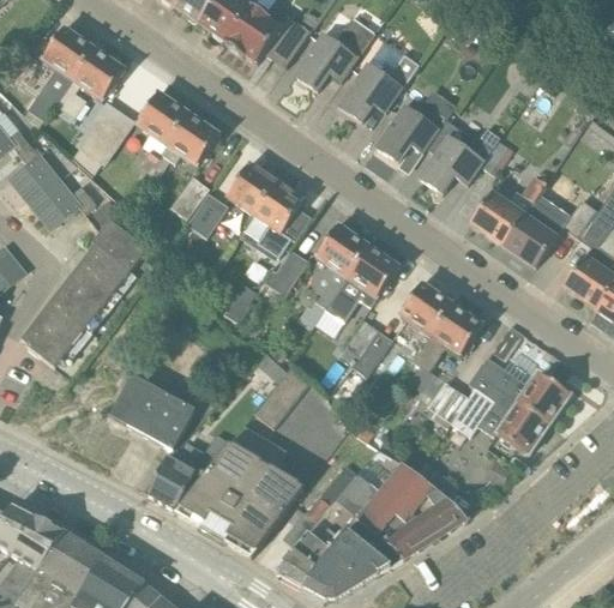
[(175,0),(173,4),(199,22),(214,0),(175,0)]
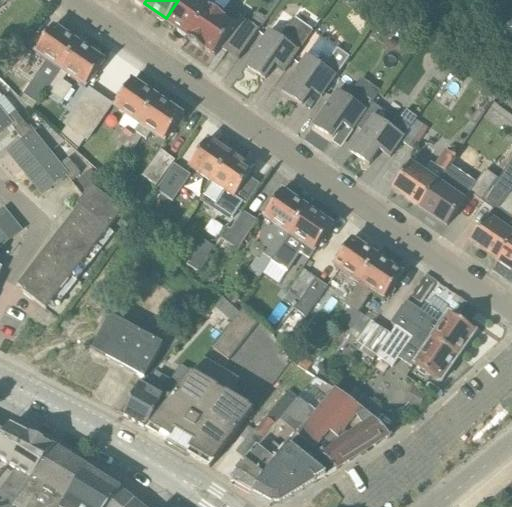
[(178,0),(166,18),(182,29),(182,31),(186,34),(187,33),(189,34),(210,3),(207,2),(207,0),(178,0)]
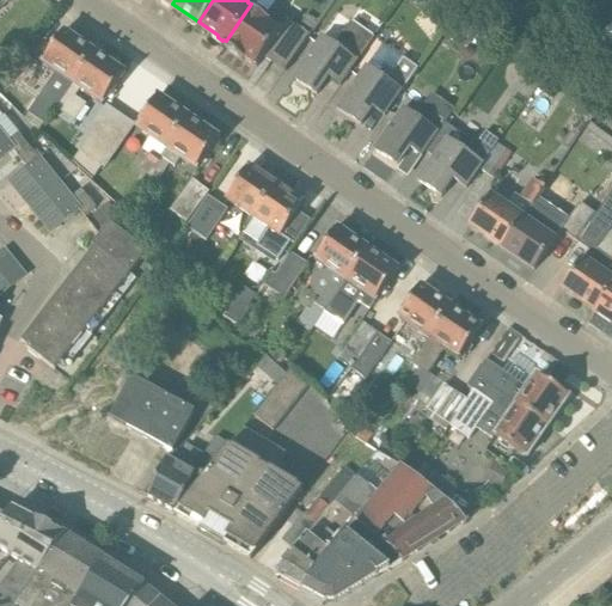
[(430,0),(423,11),(436,20),(445,7),(434,0),(430,0)]
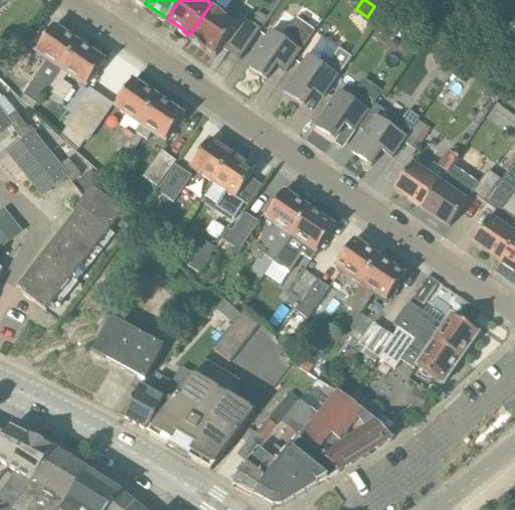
[(238,56),(239,57),(269,15),(263,11),(259,8),(250,19),(242,13),(236,21),(211,3),(190,34),(188,36),(204,47),(205,45),(216,52),(224,41),(240,53),(238,56)]
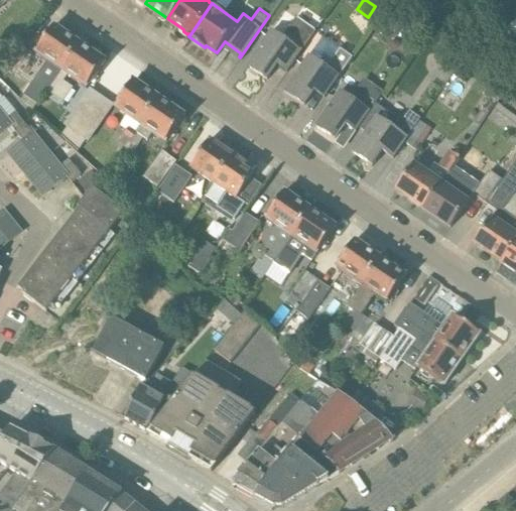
[(259,45),(247,62),(267,76),(276,62),(286,69),(290,62),(301,47),(302,46),(315,27),(295,13),(281,33),(272,26),(259,45)]
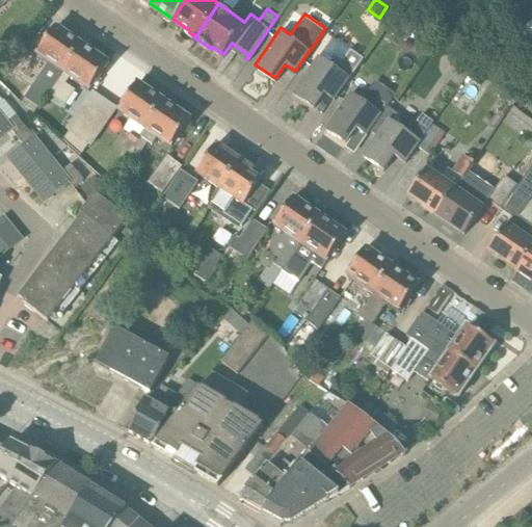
[(48,60),(25,94),(38,103),(45,94),(46,95),(49,89),(82,42),(56,23),(44,41),(37,50),(36,49),(34,52),(48,60)]
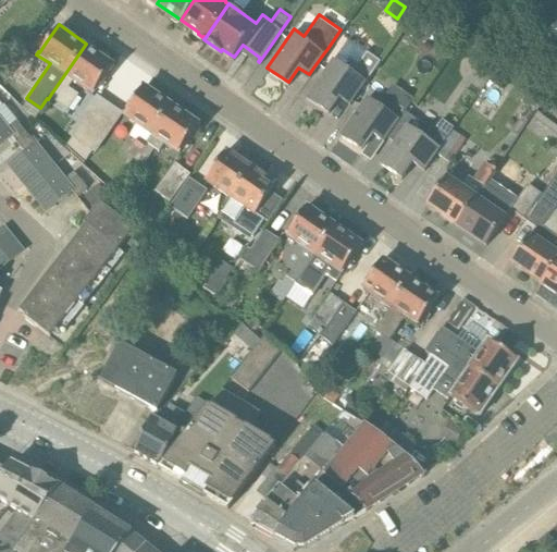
[(320,77),(307,95),(329,110),(339,95),(349,102),(354,96),(367,78),(372,70),(381,58),(367,48),(349,36),(335,57),(334,57),(320,77)]
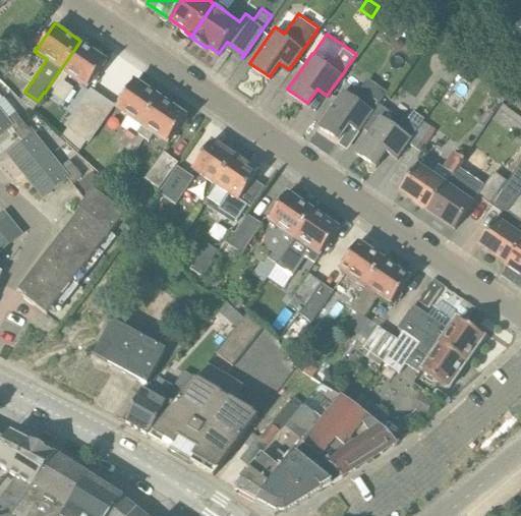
[(90,84),(89,83),(106,58),(80,41),(48,88),(63,99),(73,86),(63,78),(67,73),(88,88),(90,84)]
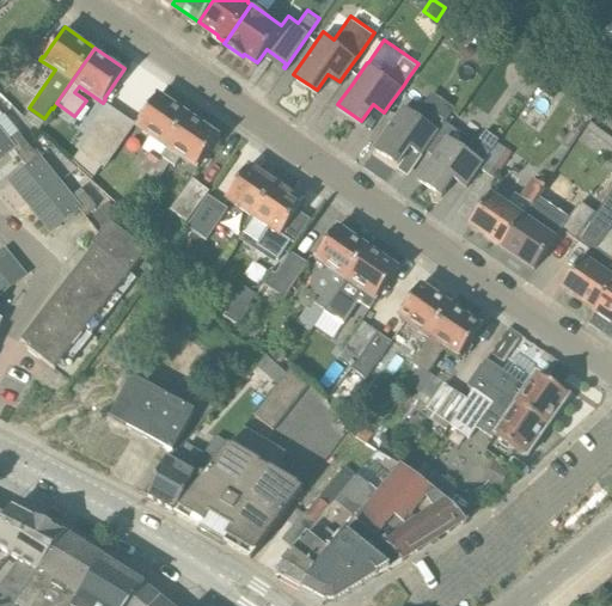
[(554,55),(545,69),(557,77),(565,63),(554,55)]
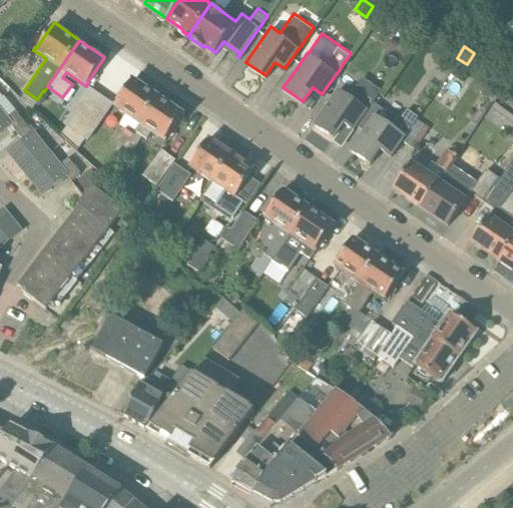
[(114,101),(112,104),(125,113),(120,120),(126,124),(134,130),(158,95),(132,77),(121,93),(115,102),(114,101)]
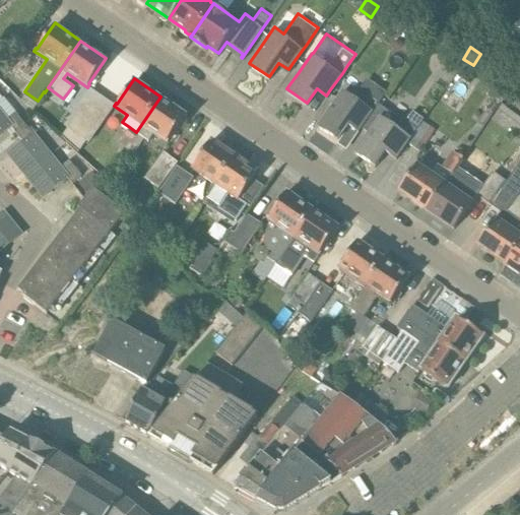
[(90,84),(65,123),(67,125),(77,131),(104,92),(90,84)]
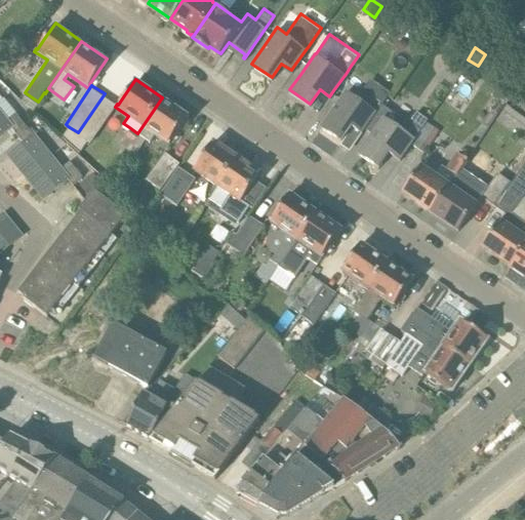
[(356,95),(347,89),(321,124),(341,138),(352,124),(361,131),(382,102),(362,87),(356,95)]
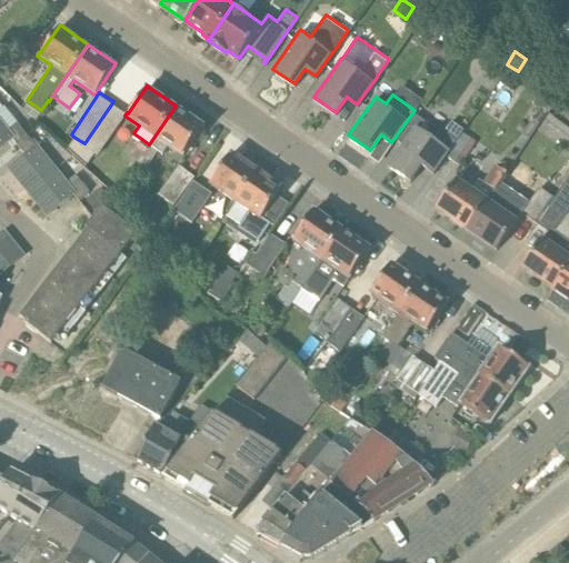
[(113,101),(85,143),(95,150),(98,152),(127,111),(113,101)]
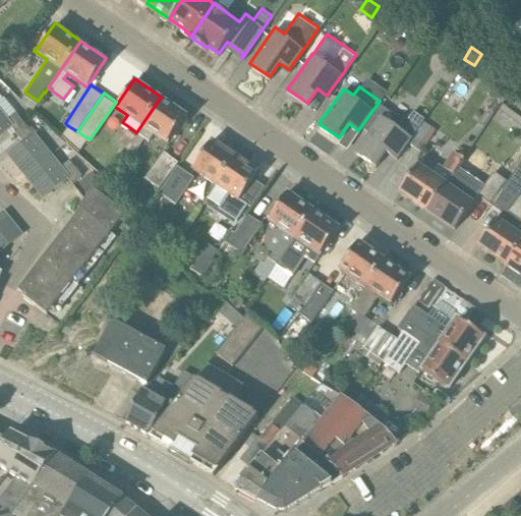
[(170,140),(169,139),(186,114),(161,97),(136,132),(125,148),(132,152),(145,135),(149,138),(153,132),(168,142),(170,140)]
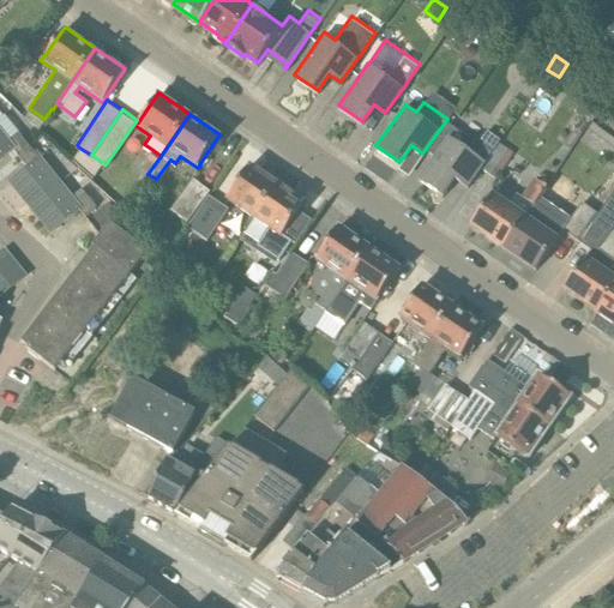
[(20,155),(31,145),(18,128),(10,136),(0,124),(0,155),(12,145),(20,155)]
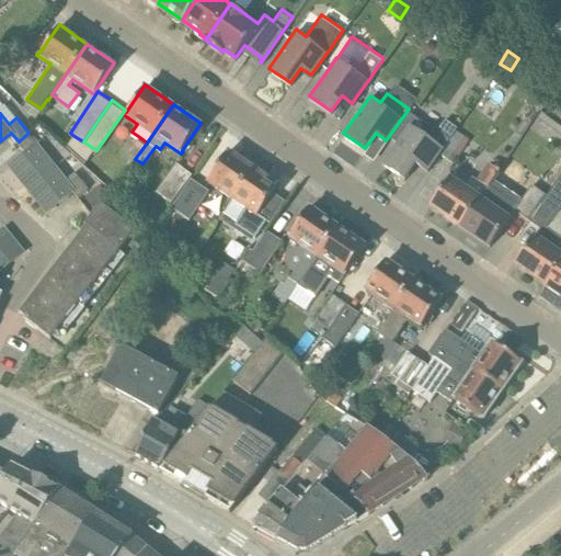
[(396,144),(384,162),(404,177),(415,161),(426,169),(431,163),(441,149),(457,126),(458,125),(445,116),(436,128),(427,122),(421,131),(410,123),(401,137),(396,144)]
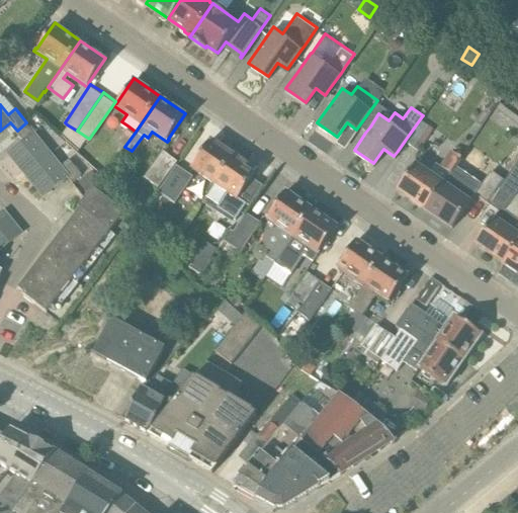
[(422,116),(407,138),(418,146),(433,124),(422,116)]
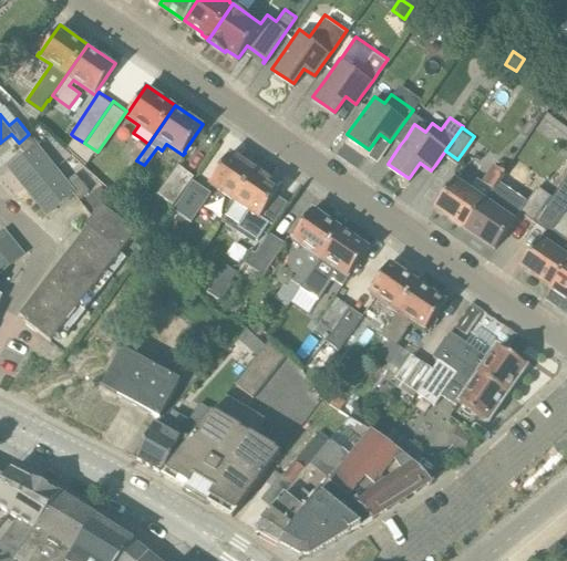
[(28,187),(57,165),(38,141),(35,142),(29,134),(19,143),(26,152),(9,164),(28,187)]
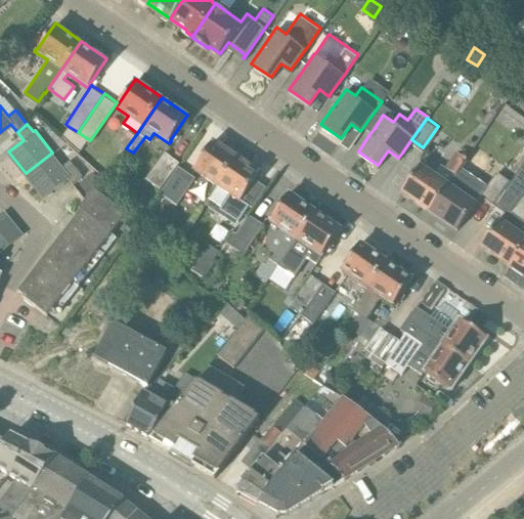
[(62,133),(72,141),(80,149),(87,138),(78,132),(68,126),(62,133)]
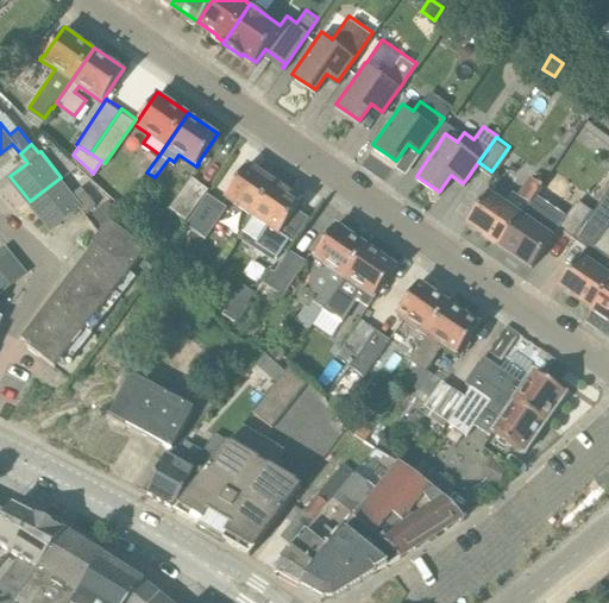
[(150,148),(138,167),(146,173),(159,155),(150,148)]
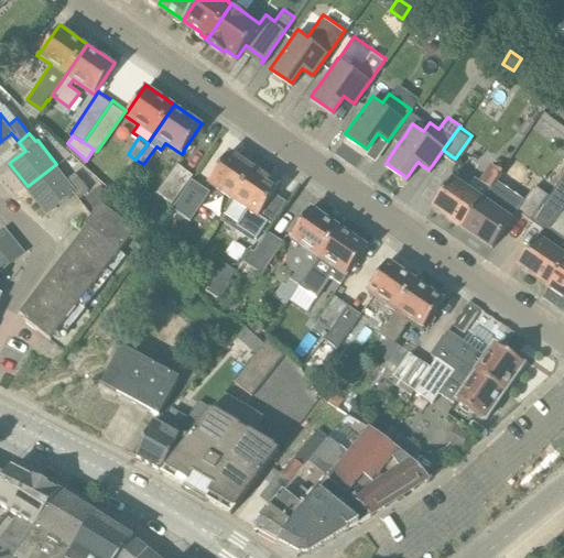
[(207,181),(232,197),(253,166),(229,149),(207,181)]
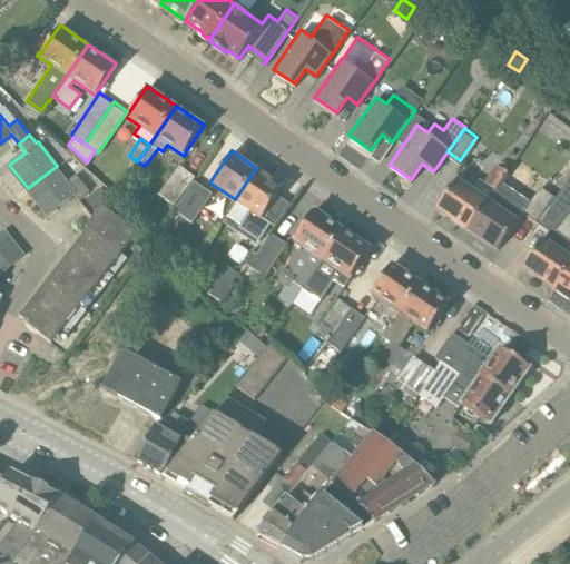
[(498,162),(504,168),(510,161),(502,156),(498,162)]
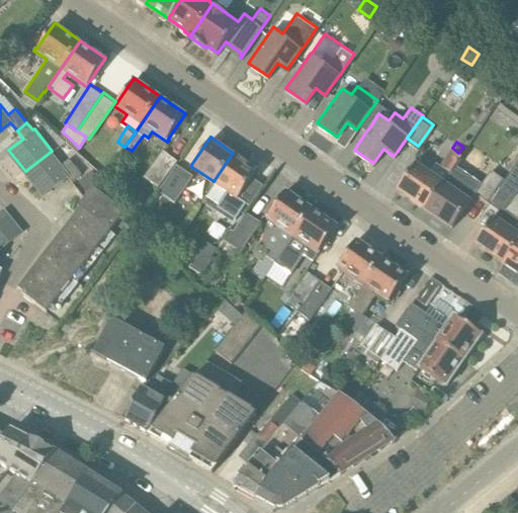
[(439,162),(450,170),(461,155),(452,148),(450,147),(439,162)]
